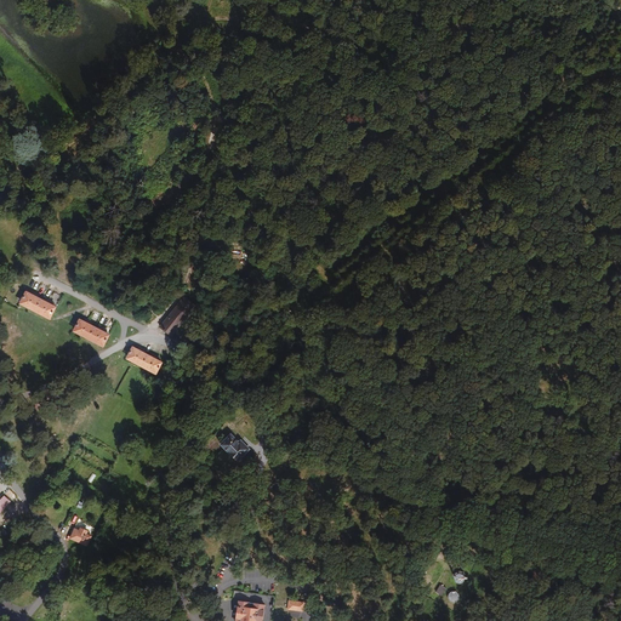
[(51,322),(55,314),(57,311),(53,308),(55,306),(46,302),(45,303),(39,301),(40,298),(33,294),(32,297),(27,295),(27,296),(22,306),(51,322)]
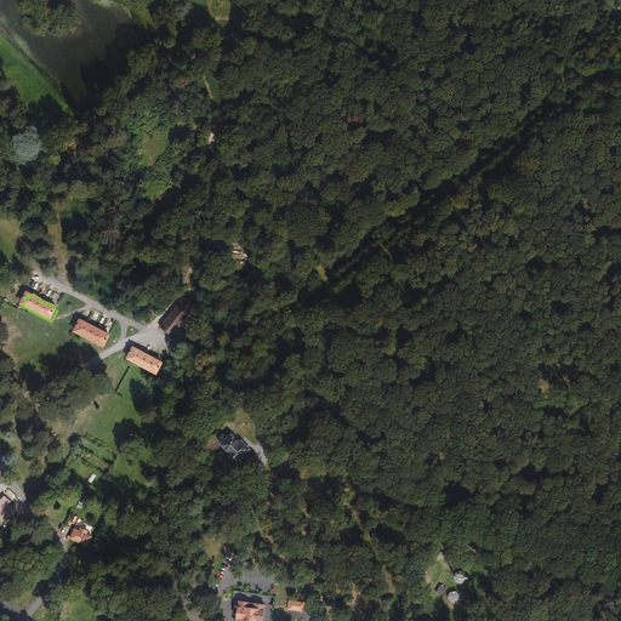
[(183,324),(191,314),(199,305),(186,295),(161,325),(175,336),(183,324)]
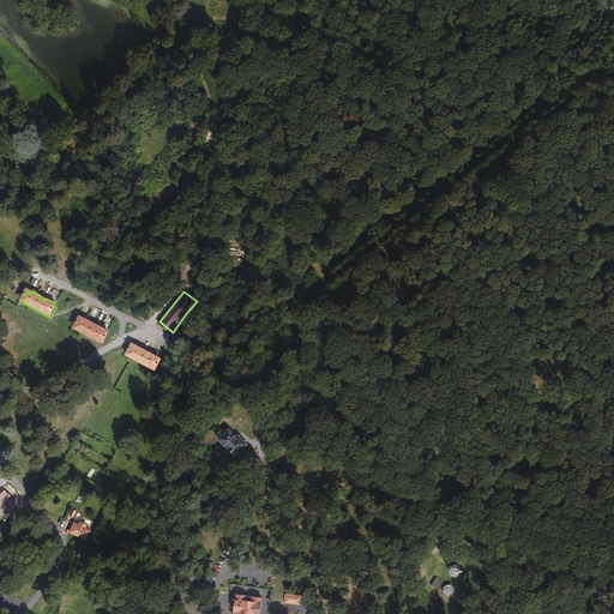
[(102,342),(103,339),(108,331),(103,329),(104,326),(100,324),(98,326),(91,323),(92,320),(85,317),(84,319),(79,317),(77,321),(74,327),(102,342)]
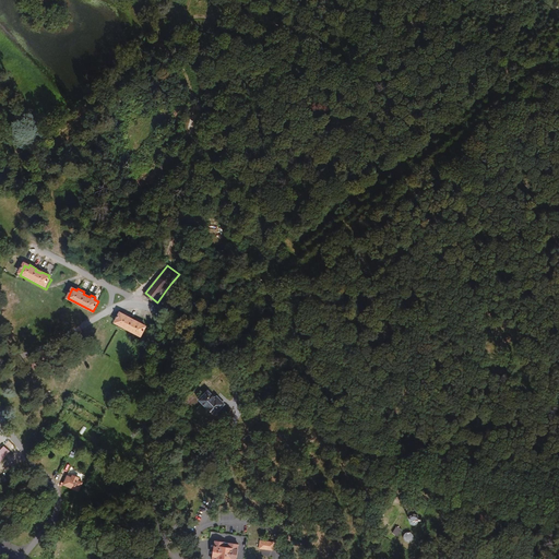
[(130,319),(132,317),(126,312),(123,316),(120,313),(117,321),(115,323),(141,337),(146,328),(142,325),(143,324),(144,323),(138,320),(137,322),(130,319)]
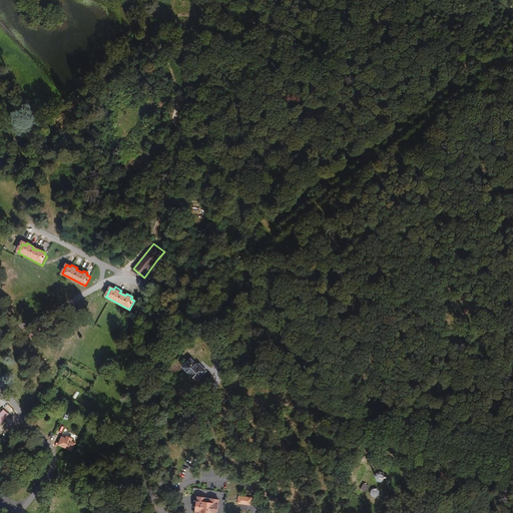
[(194,380),(204,371),(200,366),(199,367),(189,357),(181,365),(194,380)]
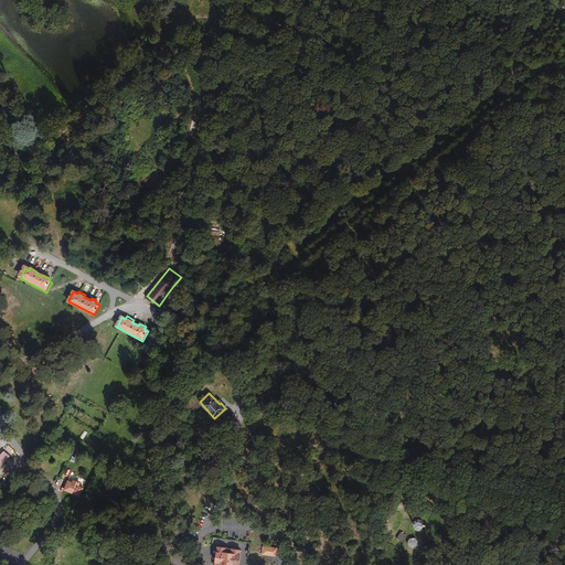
[(0,461),(1,464),(18,444),(12,438),(0,451),(0,461)]
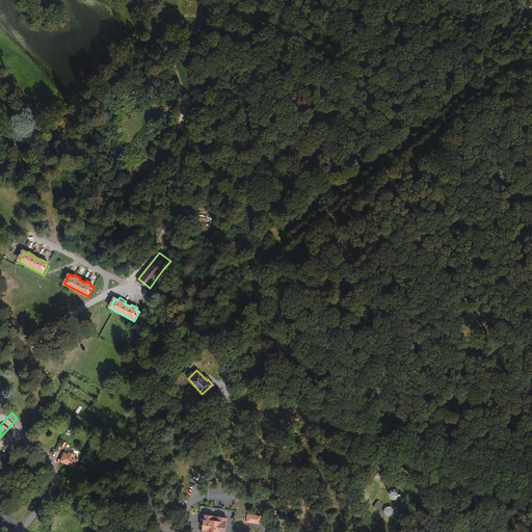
[(78,460),(73,458),(75,455),(68,452),(67,455),(61,453),(57,462),(74,470),(78,460)]
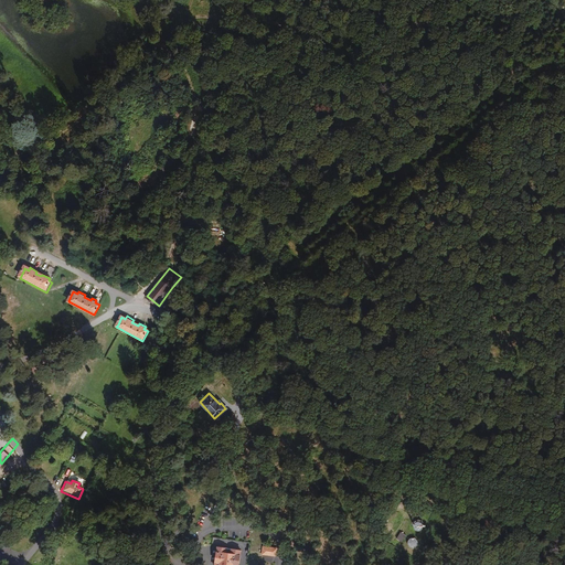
[(414,534),(416,536),(418,537),(422,537),(424,536),(425,533),(425,530),(423,528),(419,528),(416,528),(415,531),(414,534)]
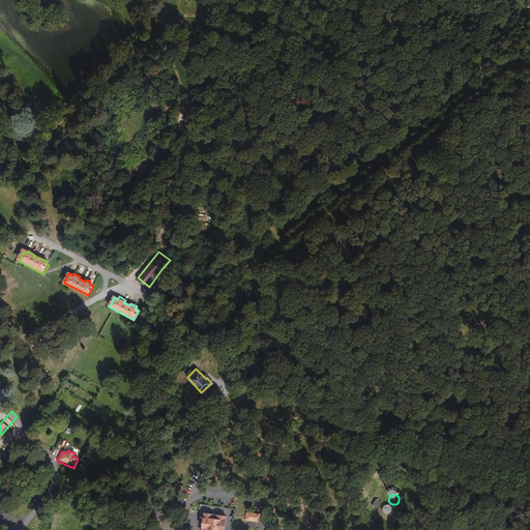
[(381,503),(376,500),(372,506),(377,509),(381,503)]
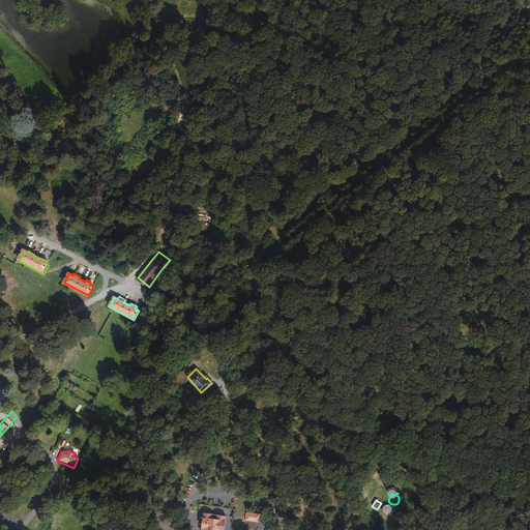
[(256,513),(249,513),(246,512),(244,521),(259,523),(261,514),(256,513)]
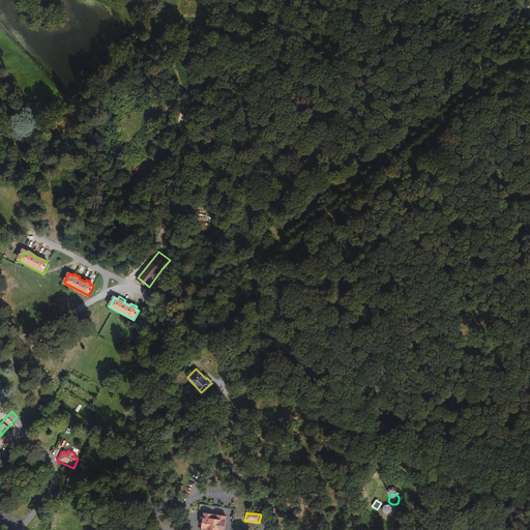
[(224,529),(226,523),(227,521),(227,517),(217,516),(216,520),(213,520),(213,516),(203,513),(200,529),(224,529)]
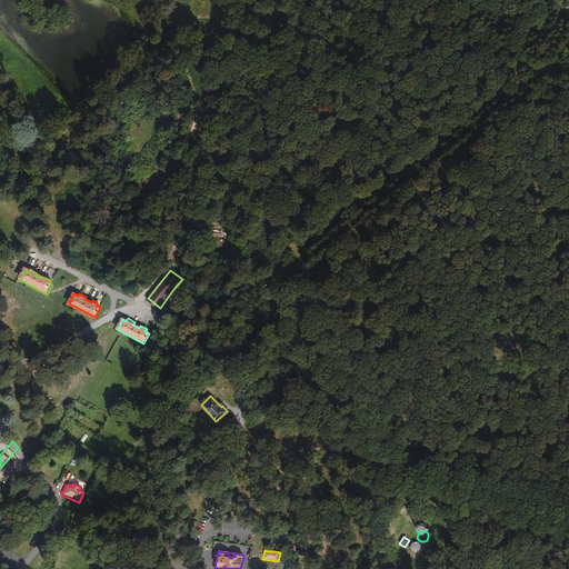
All buildings are outlined.
